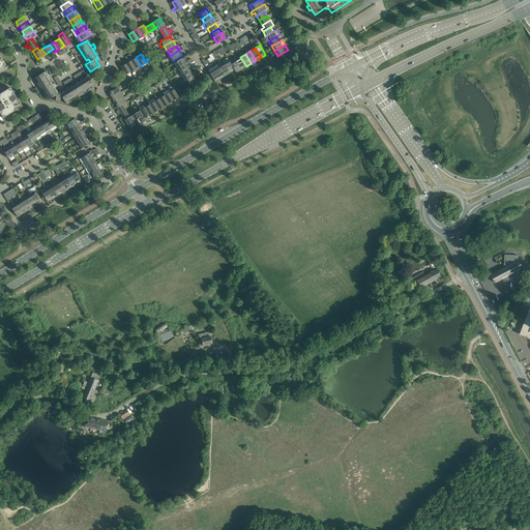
[(141,65),(136,57),(131,60),(136,68),(141,65)]
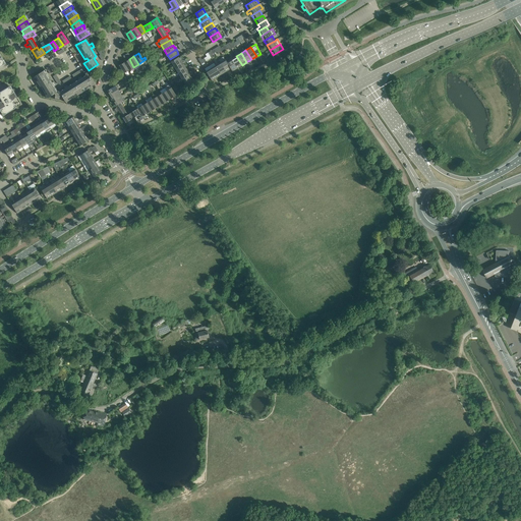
[(232,71),(237,68),(231,59),(230,56),(225,59),(226,62),(231,69),(232,71)]
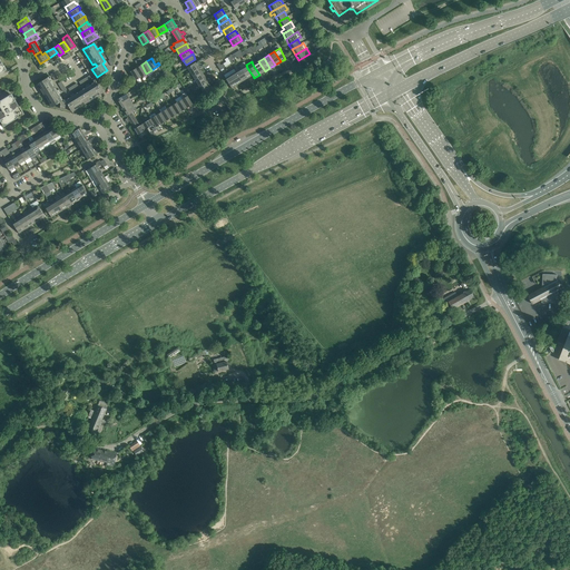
[(253,65),(259,75),(265,71),(258,61),(253,65)]
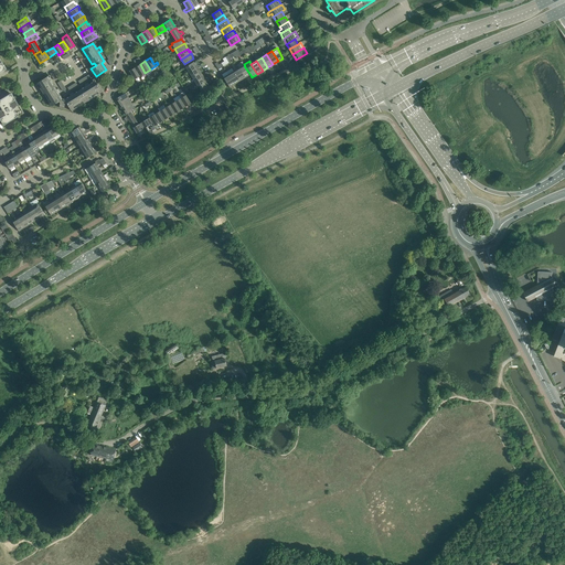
[(189,72),(198,67),(194,62),(185,66),(189,72)]
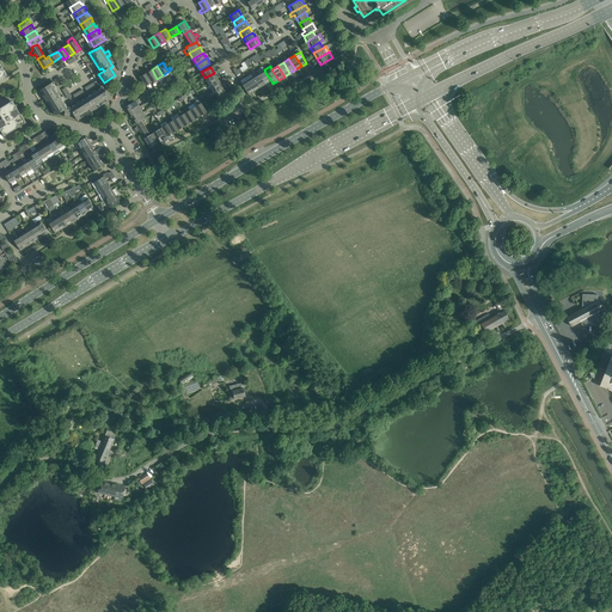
[(157,79),(152,69),(146,73),(152,83),(157,79)]
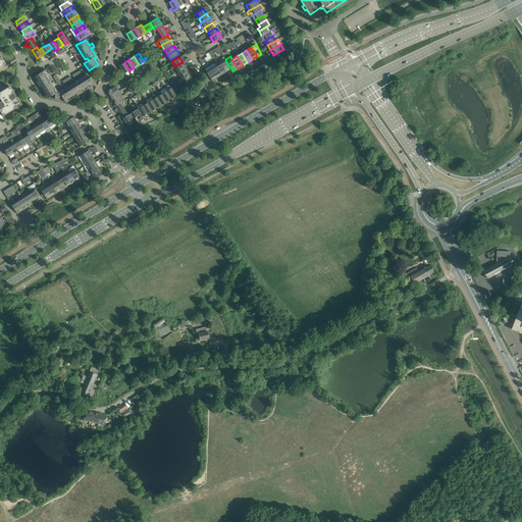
[(226,62),(225,59),(220,62),(226,71),(231,69),(226,62)]
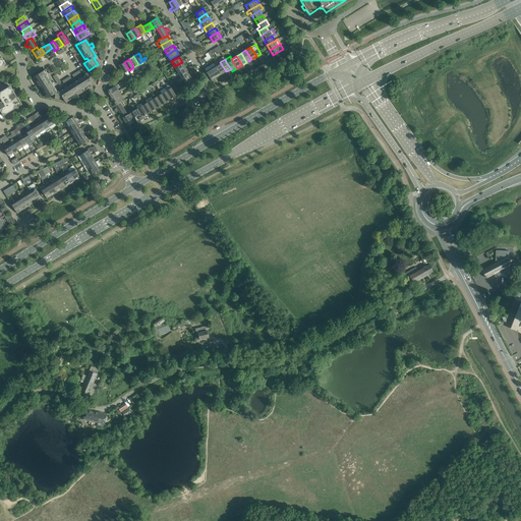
[(129,70),(124,62),(119,65),(124,73),(129,70)]
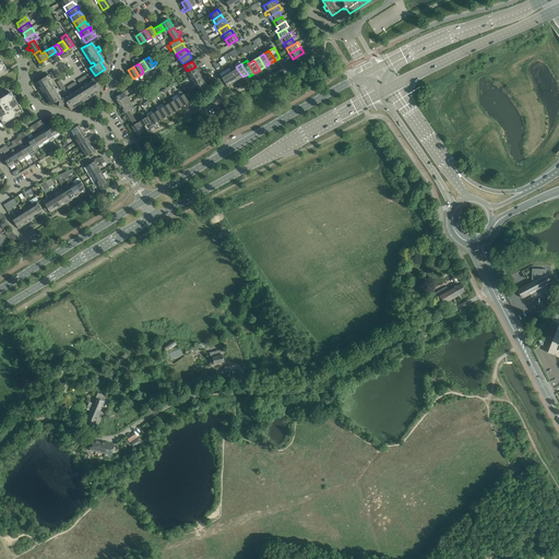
[(199,71),(195,67),(187,71),(190,76),(199,71)]
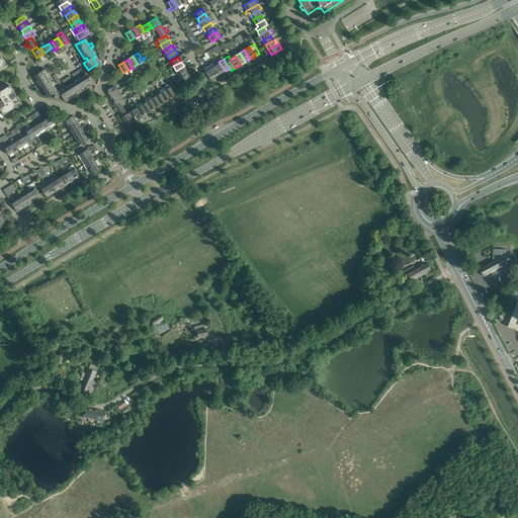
[(214,65),(220,74),(225,71),(219,62),(214,65)]
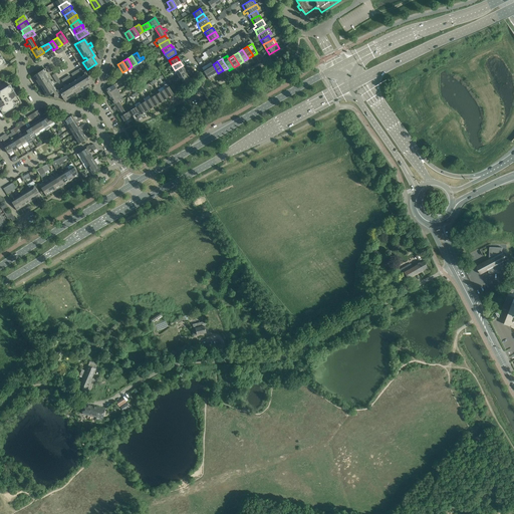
[(208,67),(214,76),(218,73),(213,64),(208,67)]
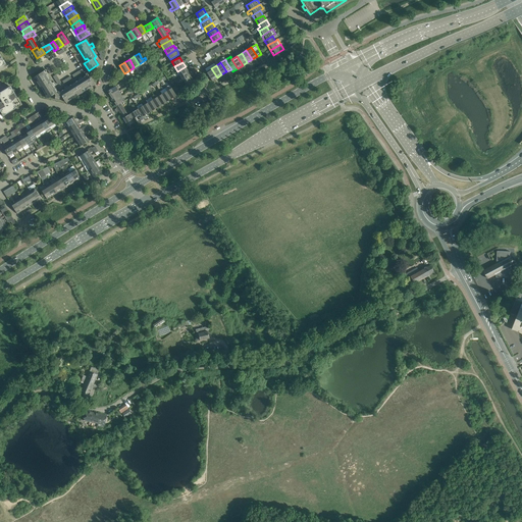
[(180,76),(189,71),(186,66),(177,71),(180,76)]
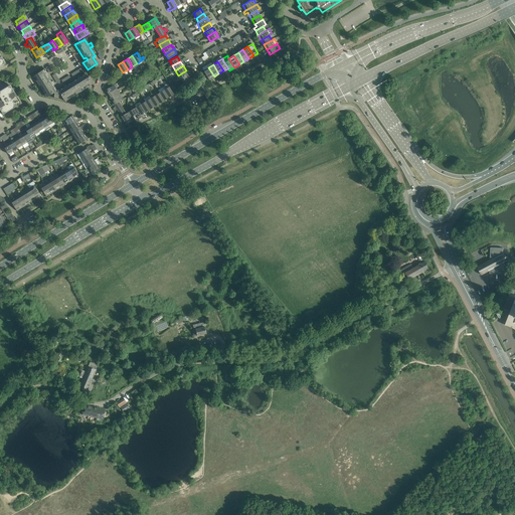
[(73,76),(82,70),(80,67),(71,73),(73,76)]
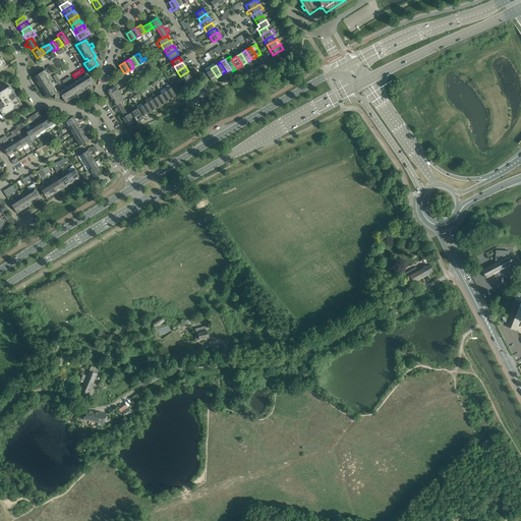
[(211,68),(206,71),(212,80),(217,77),(211,68)]
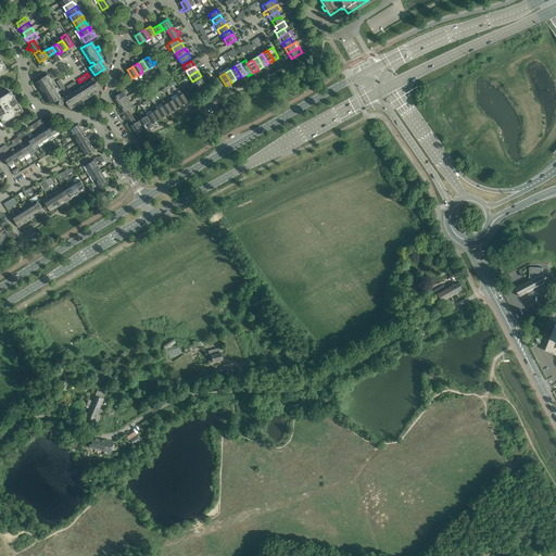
[(62,99),(61,99),(57,92),(60,91),(58,87),(54,89),(46,76),(37,81),(40,86),(39,87),(42,92),(43,91),(50,101),(49,102),(50,104),(58,100),(59,102),(58,105),(59,105),(61,106),(62,99)]
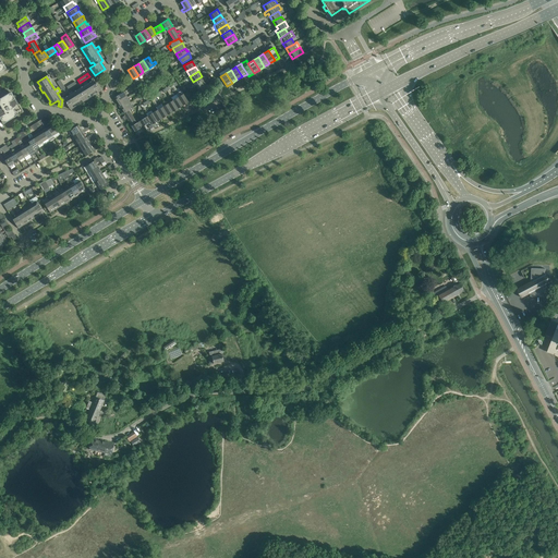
[(204,81),(202,76),(193,82),(196,86),(204,81)]
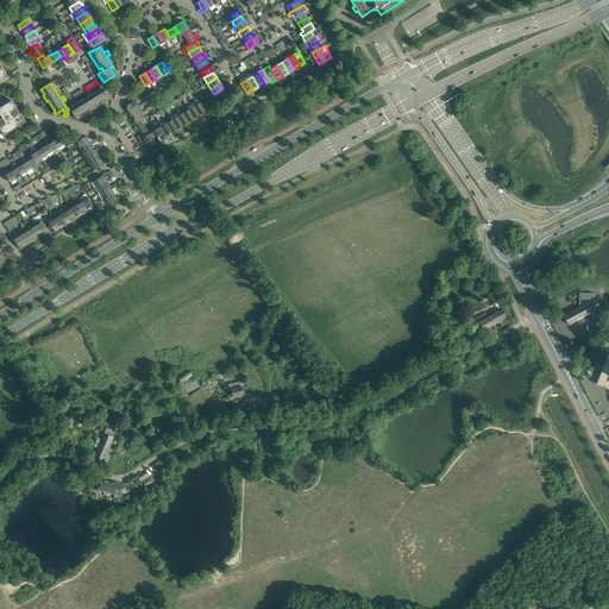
[(76,105),(70,110),(68,108),(67,117),(68,117),(69,117),(70,112),(71,112),(76,120),(80,118),(79,117),(89,110),(90,111),(96,107),(95,106),(106,100),(107,101),(110,99),(104,88),(96,92),(95,89),(90,92),(93,95),(81,102),(79,99),(74,101),(76,105)]
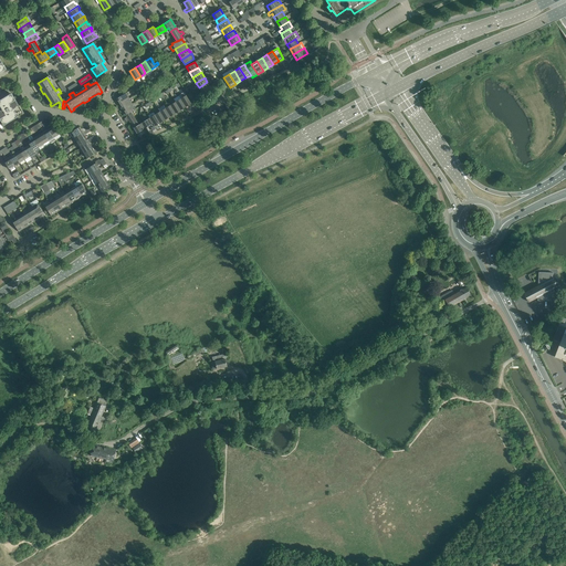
[(202,93),(210,87),(207,82),(199,87),(202,93)]
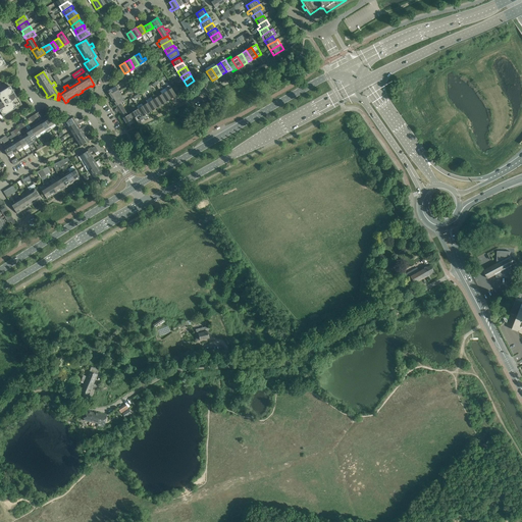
[(21,104),(10,86),(0,92),(0,110),(3,115),(21,104)]
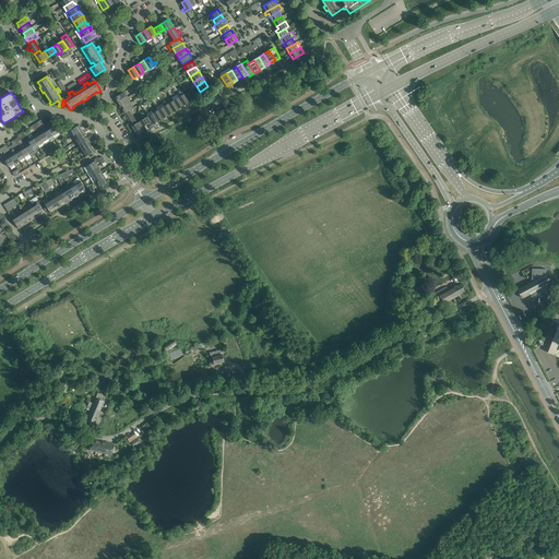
[(125,92),(115,97),(114,98),(116,99),(118,103),(128,97),(125,92)]
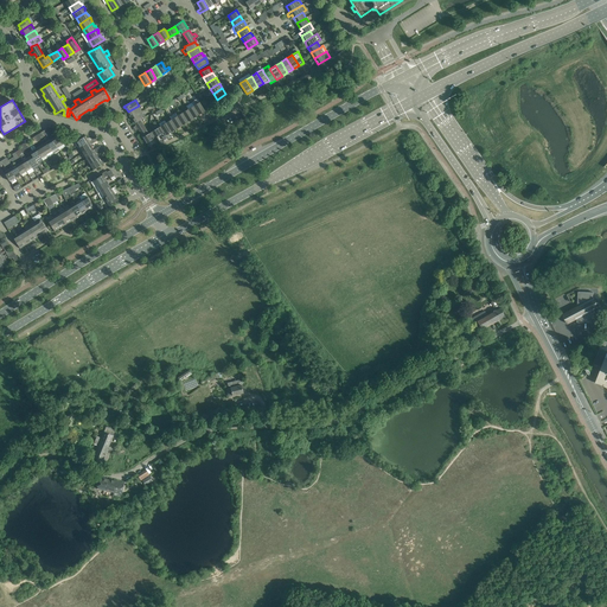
[(199,102),(193,106),(199,115),(205,112),(199,102)]
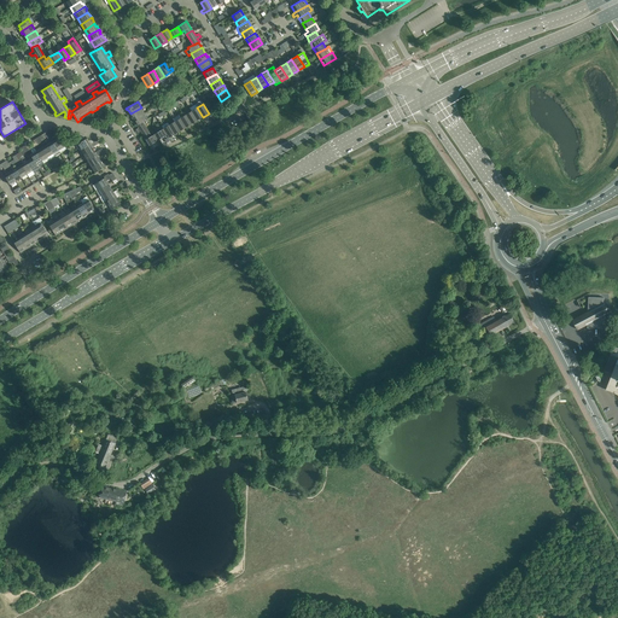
[(132,118),(133,120),(144,112),(141,108),(130,114),(133,117),(132,118)]
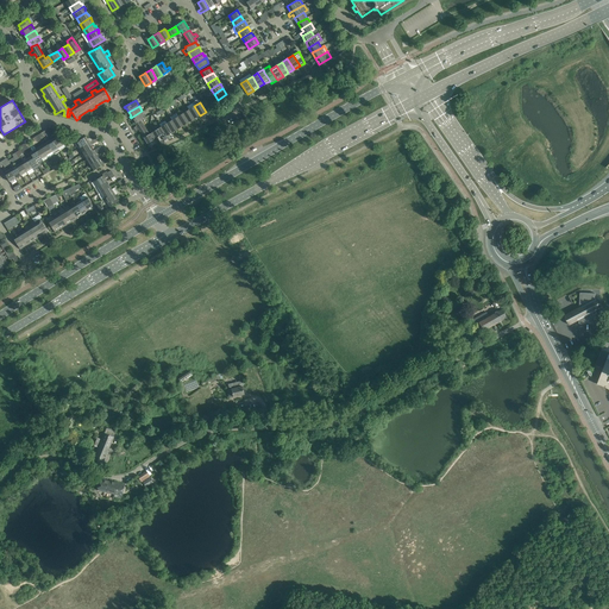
[(194,119),(200,115),(194,106),(189,110),(194,119)]
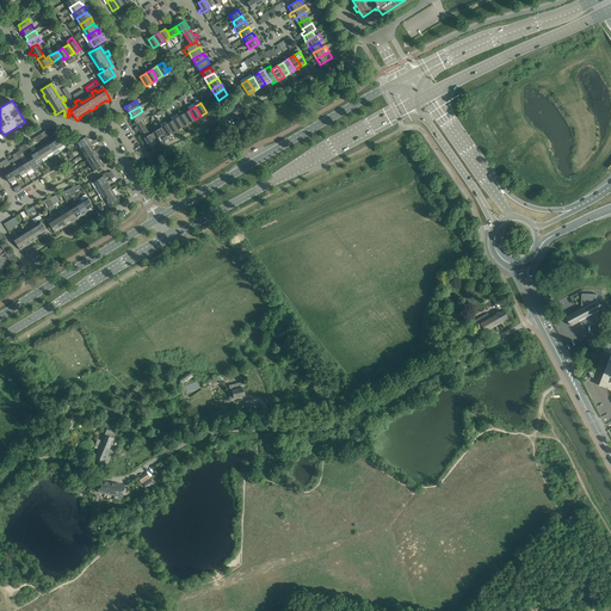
[(190,123),(195,119),(190,110),(184,113),(190,123)]
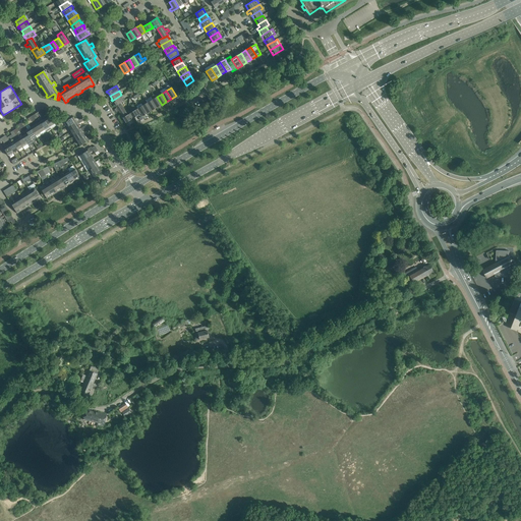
[(114,102),(116,105),(120,103),(124,100),(121,95),(112,101),(113,103),(114,102)]
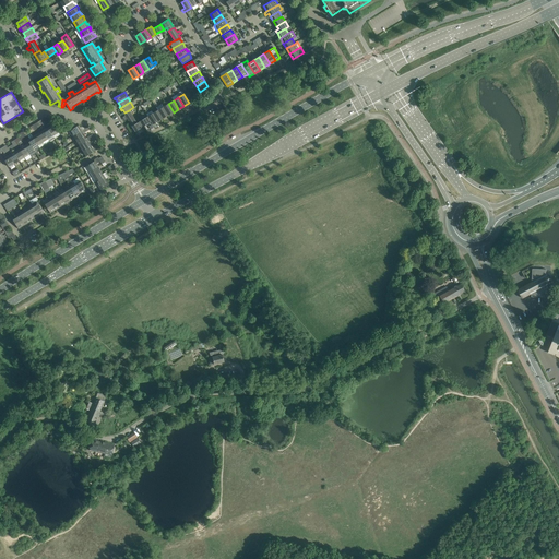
[(168,104),(163,107),(168,115),(174,113),(168,104)]
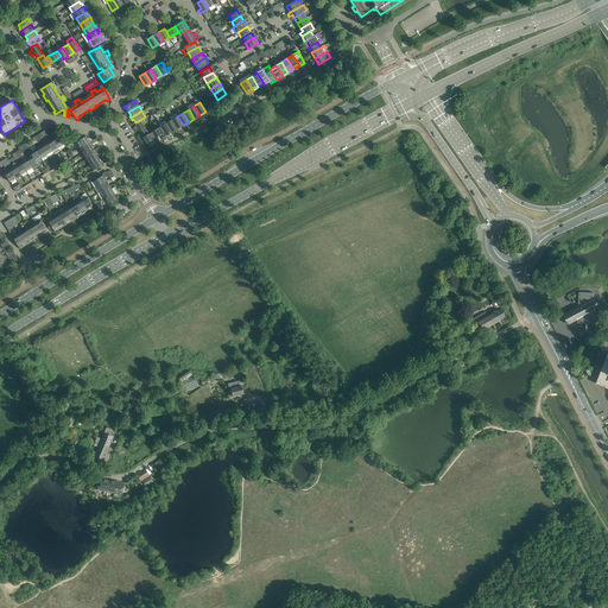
[(176,114),(170,116),(171,120),(177,128),(183,125),(177,116),(176,114)]
